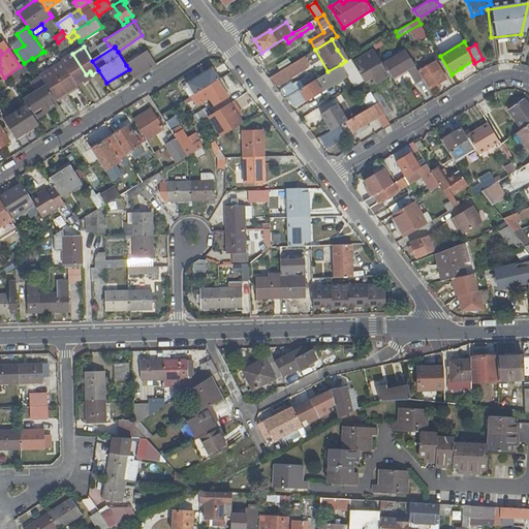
[(373,50),(353,61),(365,81),(375,74),(378,81),(387,74),(373,50)]
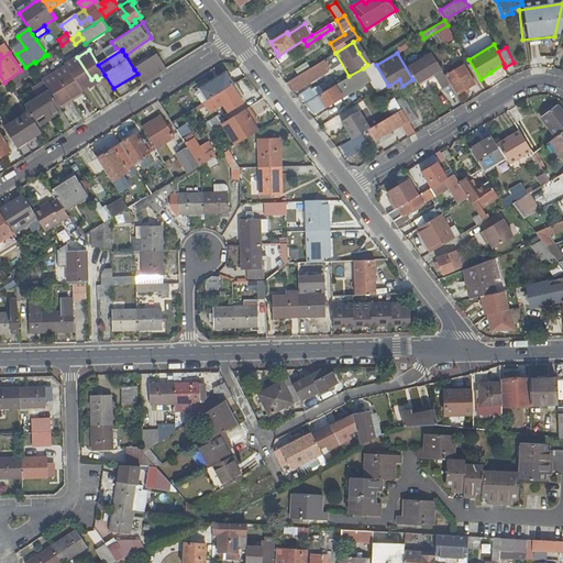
[(432,53),(408,66),(418,83),(433,74),(442,88),(450,83),(441,69),(442,69),(432,53)]
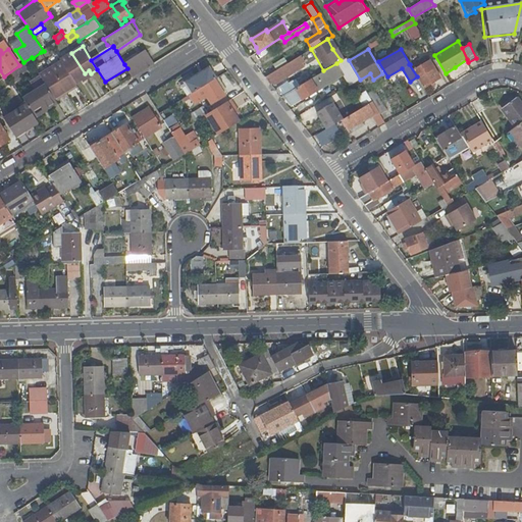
[(62,61),(75,84),(83,80),(81,76),(85,73),(71,53),(61,59),(62,61)]
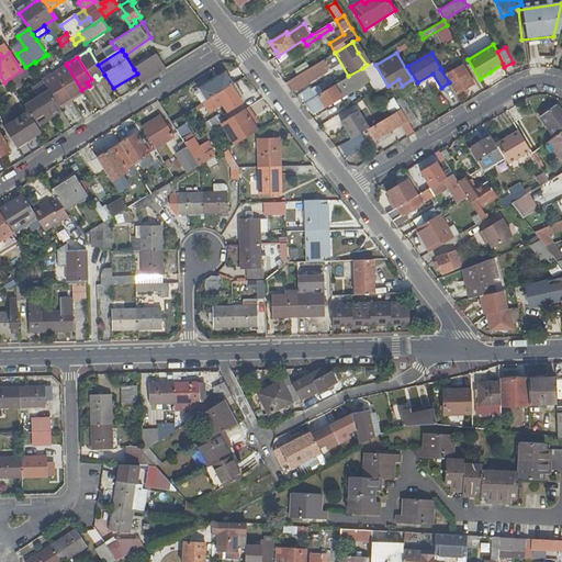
[(144,63),(135,69),(143,81),(165,67),(160,60),(156,64),(153,57),(144,63)]
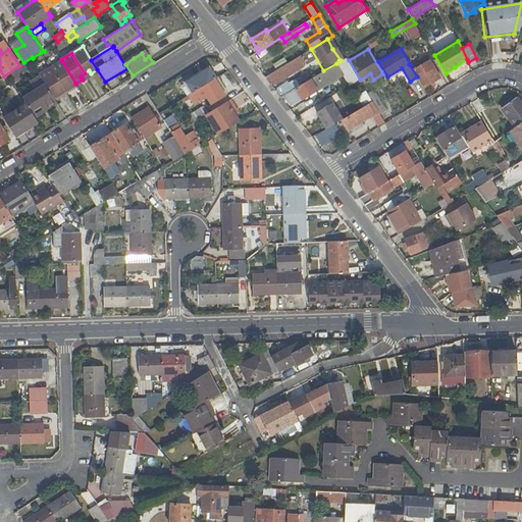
[(305,66),(299,57),(282,66),(269,74),(265,76),(270,84),(280,79),(284,79),(305,66)]
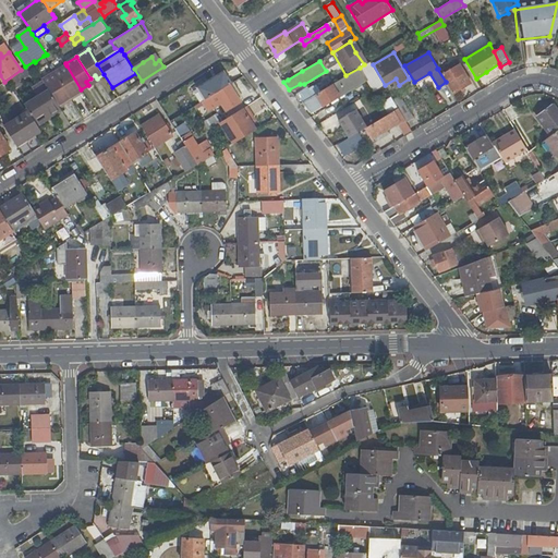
[(360,68),(367,80),(374,91),(385,85),(373,64),(371,61),(364,64),(360,68)]
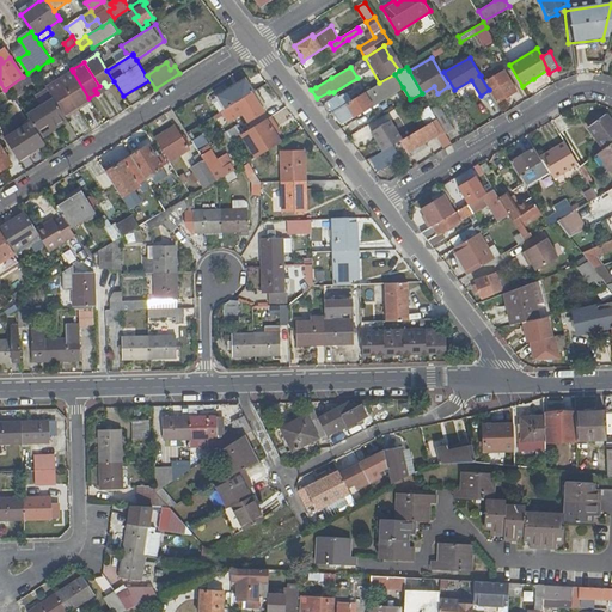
[(310,78),(316,87),(331,78),(325,68),(310,78)]
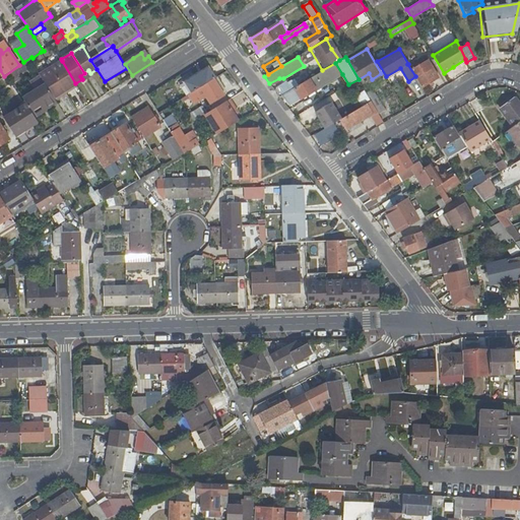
[(429,59),(411,69),(421,87),(429,83),(431,82),(439,77),(429,59)]
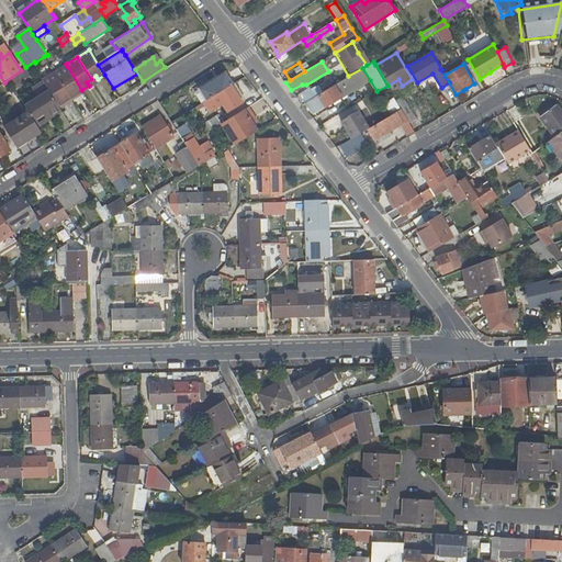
[(81,90),(67,66),(43,80),(49,91),(59,107),(82,91),(81,90)]
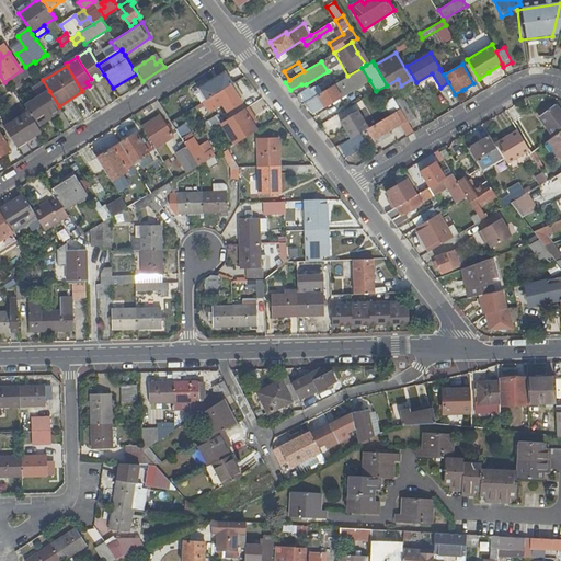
[(26,68),(9,80),(12,86),(16,91),(22,88),(18,82),(30,75),(26,68)]
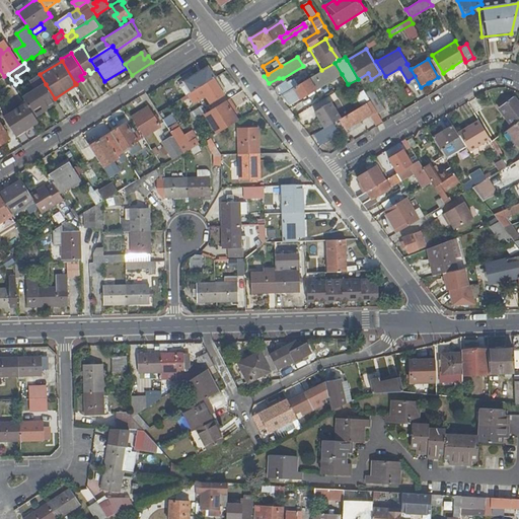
[(290,105),(342,74),(335,63),(321,70),(281,94),(290,105)]
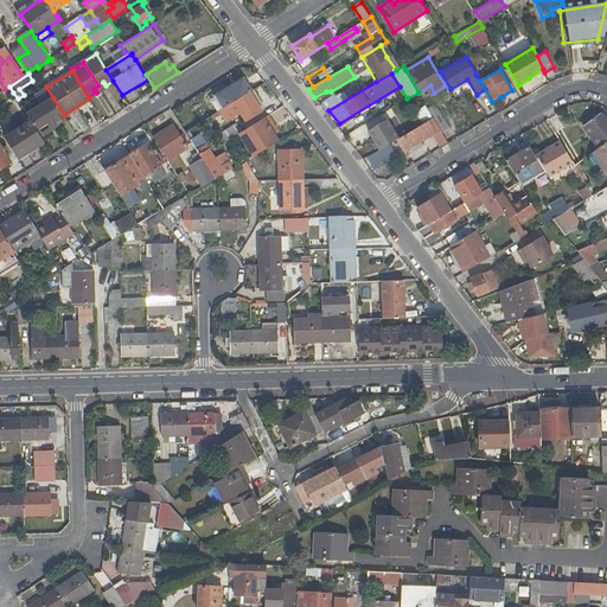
[(215,96),(222,109),(230,103),(235,101),(250,91),(242,78),(213,96),(215,96)]
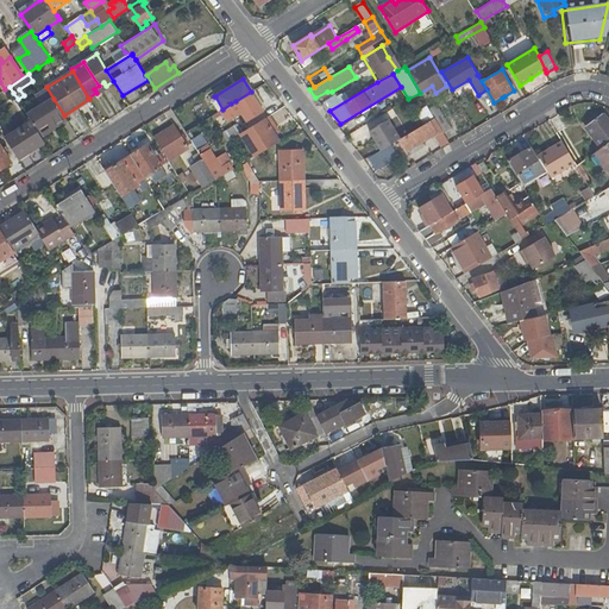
[(42,106),(54,99),(46,87),(35,95),(42,106)]
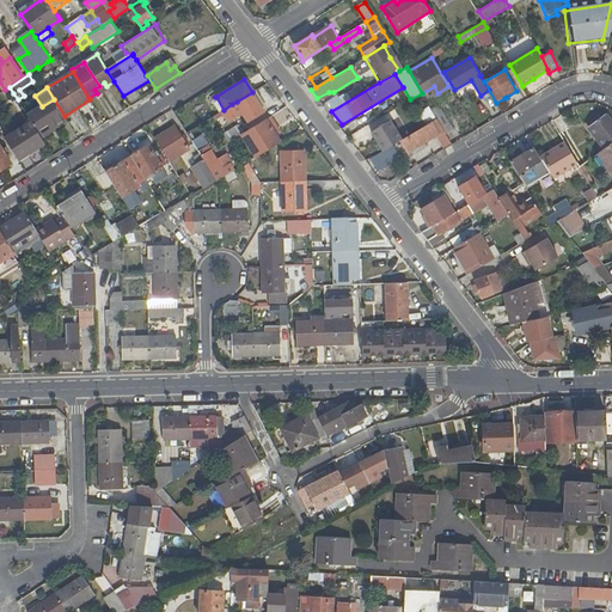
[(252,92),(264,111),(267,109),(255,90),(252,92)]
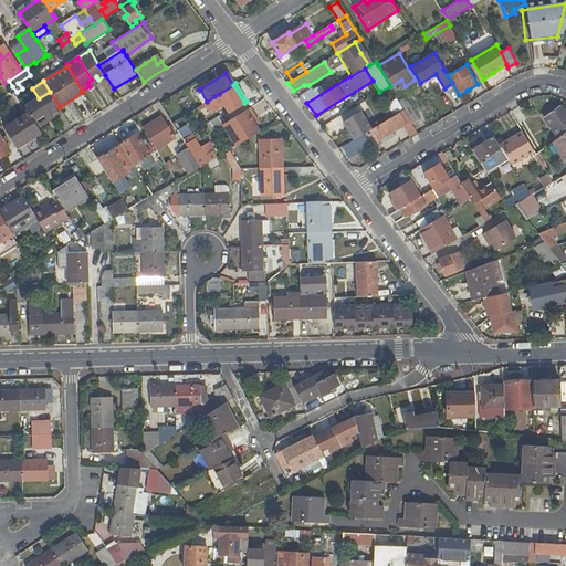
[(244,104),(244,103),(233,85),(219,94),(230,112),(244,104)]
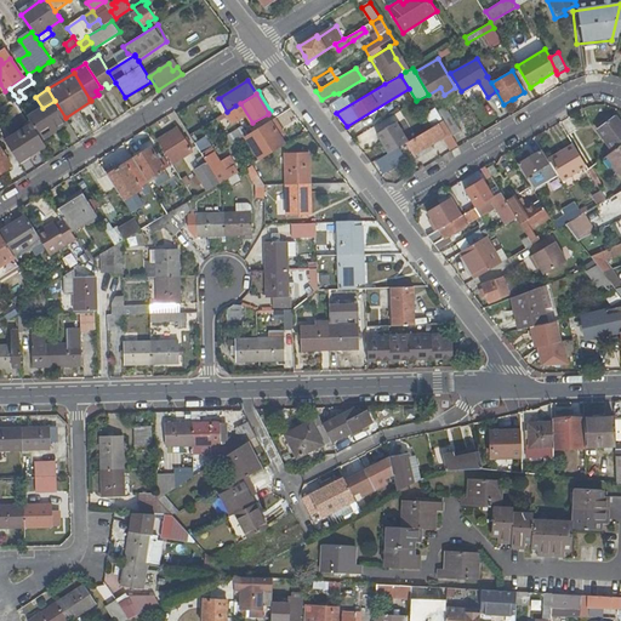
[(227,112),(220,98),(214,102),(222,114),(223,114),(227,112)]
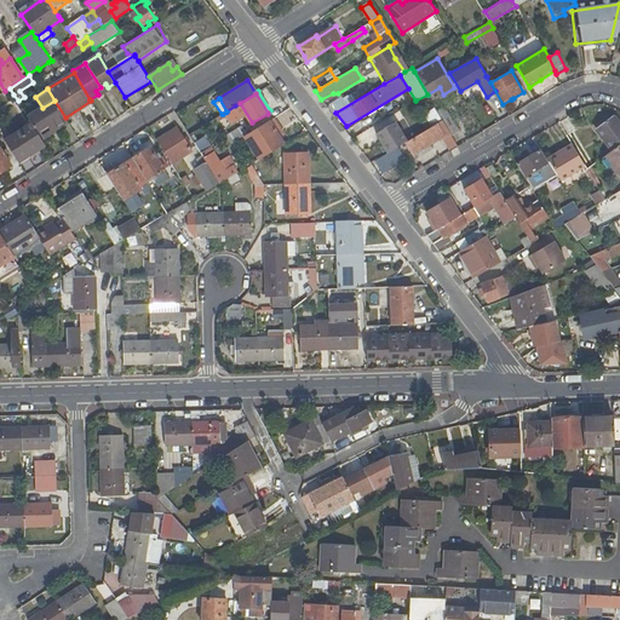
[(42,108),(28,116),(32,124),(40,137),(68,120),(65,118),(55,101),(42,108)]
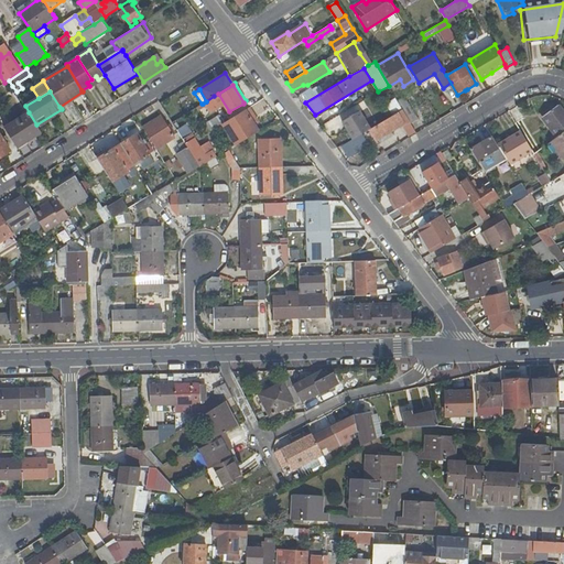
[(218,101),(214,96),(206,101),(203,104),(206,109),(218,101)]
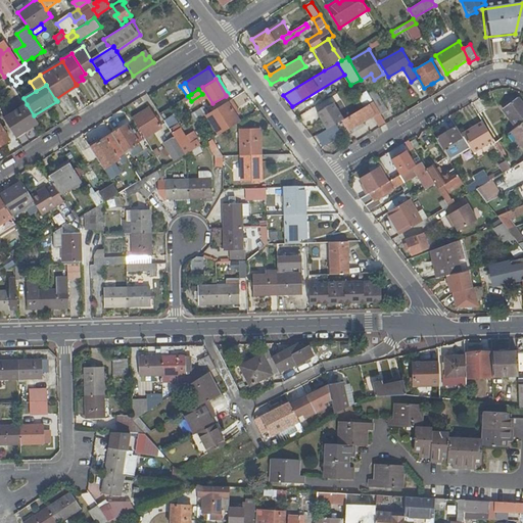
[(358,96),(365,106),(373,101),(367,91),(358,96)]
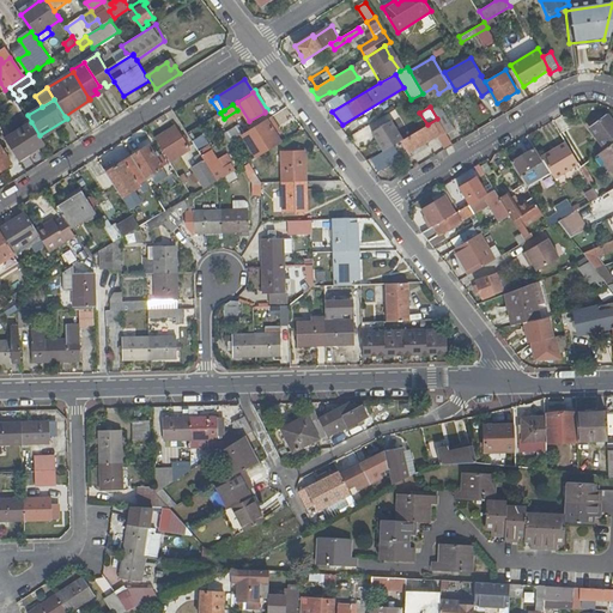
[(445,114),(437,119),(447,134),(454,129),(445,114)]
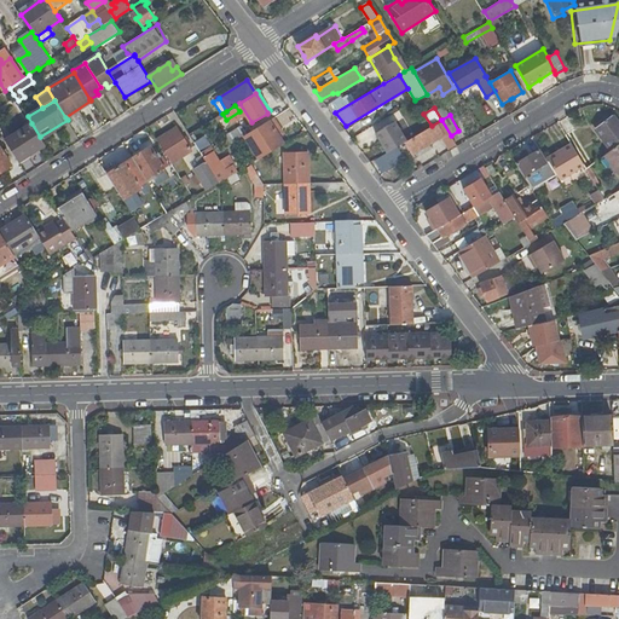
[(596,128),(612,149),(618,143),(618,125),(612,116),(596,128)]
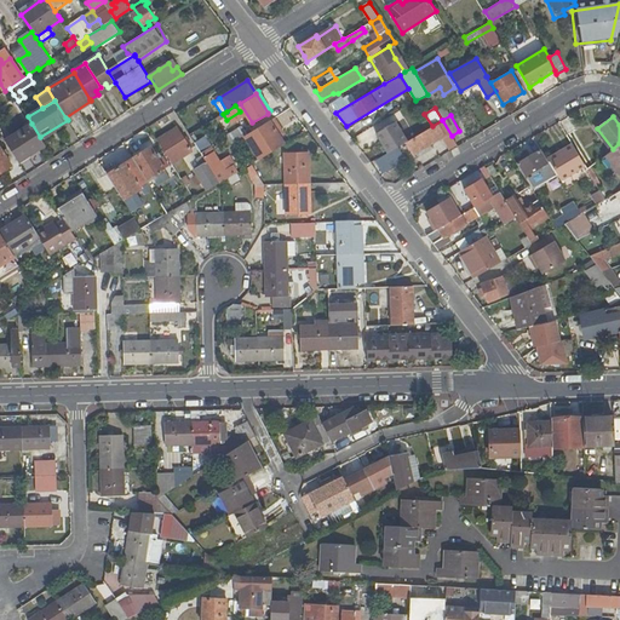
[(281,127),(274,118),(247,135),(244,136),(259,159),(285,143),(280,135),(277,130),(281,127)]
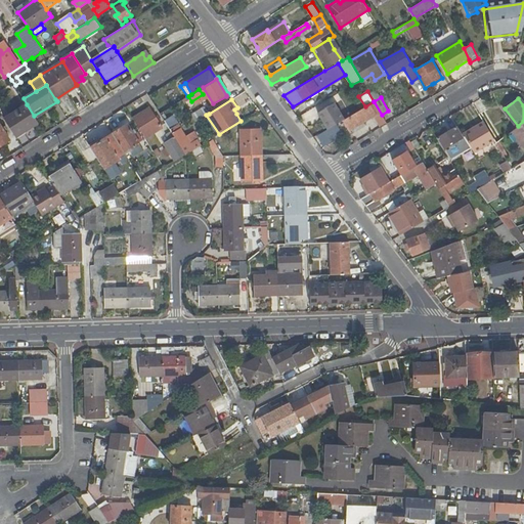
[(57,101),(34,116),(36,119),(59,105),(57,101)]
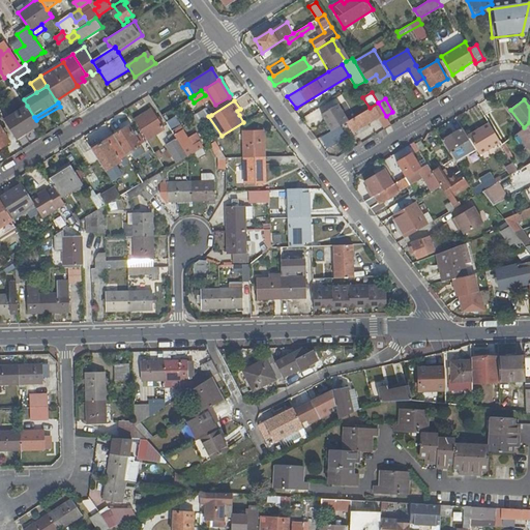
[(321,114),(330,130),(337,126),(347,121),(349,119),(340,102),(321,114)]
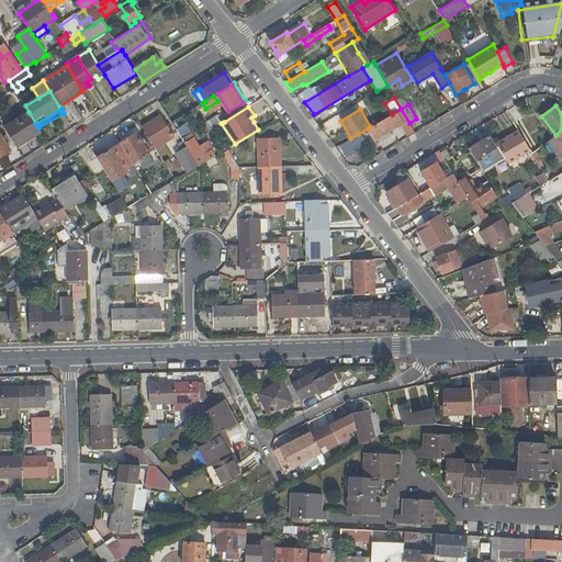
[(402,124),(407,134),(414,131),(409,123),(401,109),(392,114),(370,126),(368,128),(375,141),(402,124)]
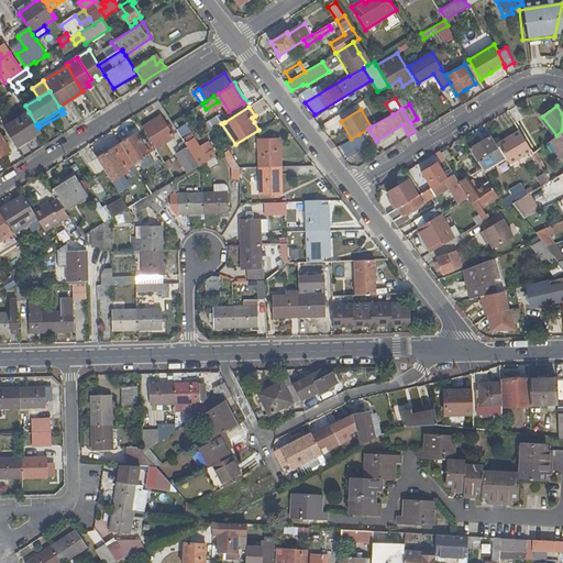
[(17,146),(42,131),(39,128),(36,124),(29,112),(4,127),(7,130),(17,146)]
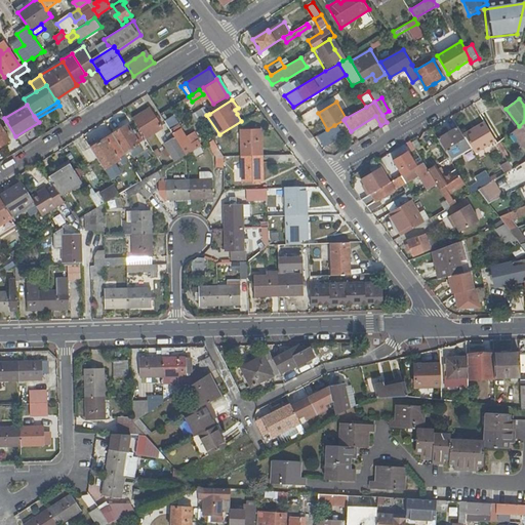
[(151,107),(132,118),(146,138),(163,127),(151,107)]
